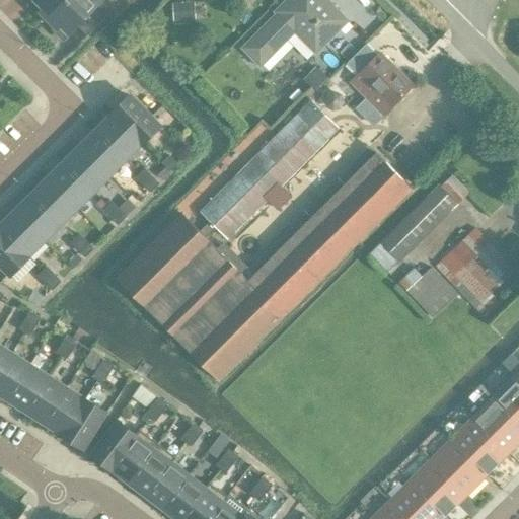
[(68,0),(36,0),(45,7),(41,10),(50,19),(68,0)]
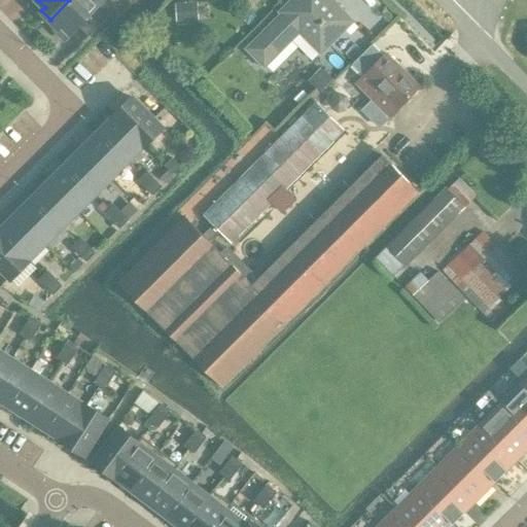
[(69,0),(50,20),(59,28),(62,25),(71,33),(85,19),(95,28),(114,9),(105,0),(69,0)]
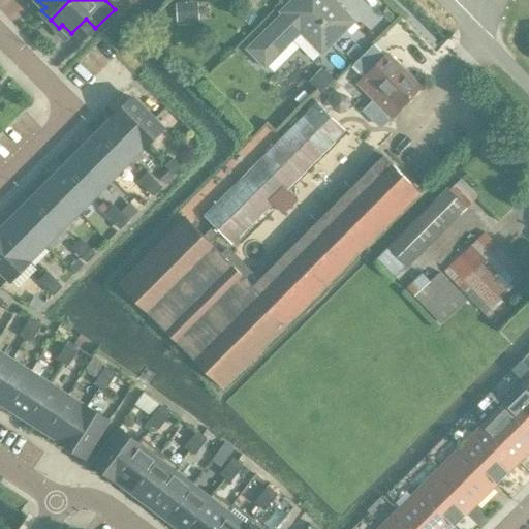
[(332,0),(293,0),(281,12),(283,14),(247,49),(265,66),(300,32),(321,54),(353,22),(332,0)]
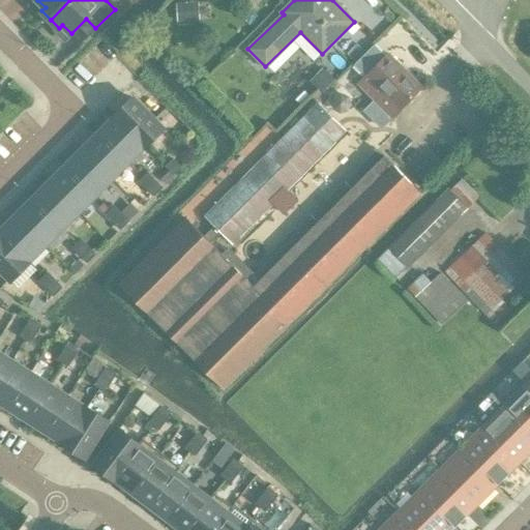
[(195,3),(176,4),(177,22),(196,21),(195,3)]
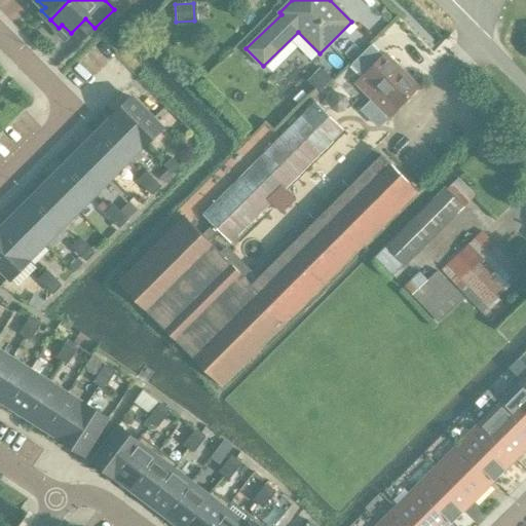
[(361,80),(355,85),(372,102),(364,110),(380,126),(388,117),(389,118),(419,87),(385,54),(361,80)]
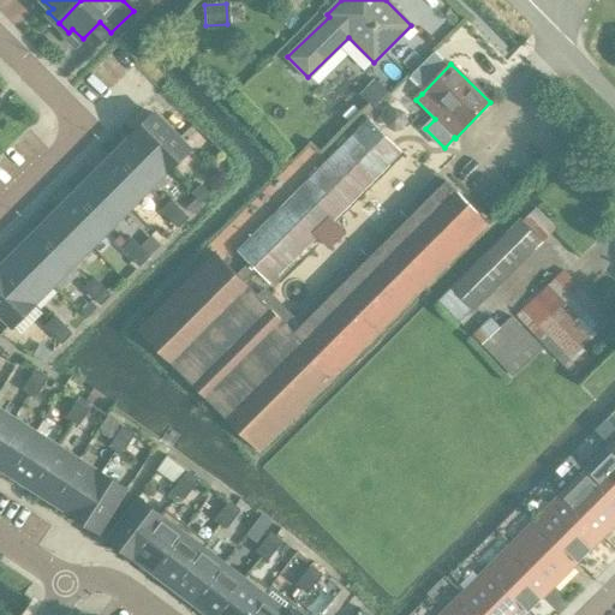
[(378,83),(362,100),(374,112),(389,95),(378,83)]
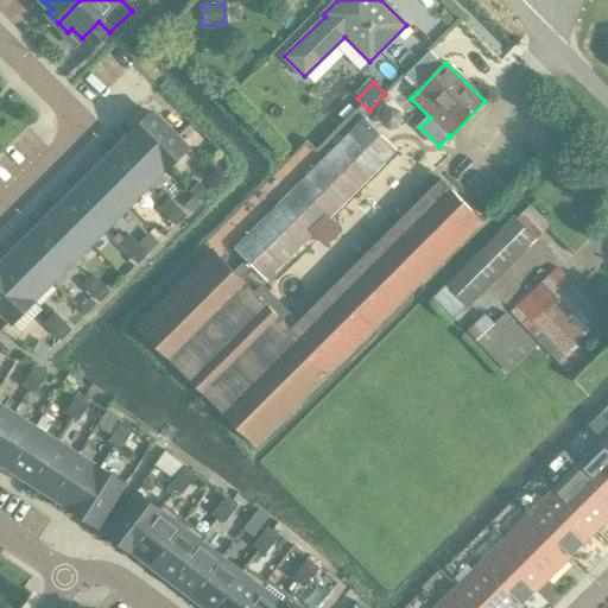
[(382,125),(392,128),(400,126),(405,118),(401,109),(393,105),(385,107),(380,115),(382,125)]
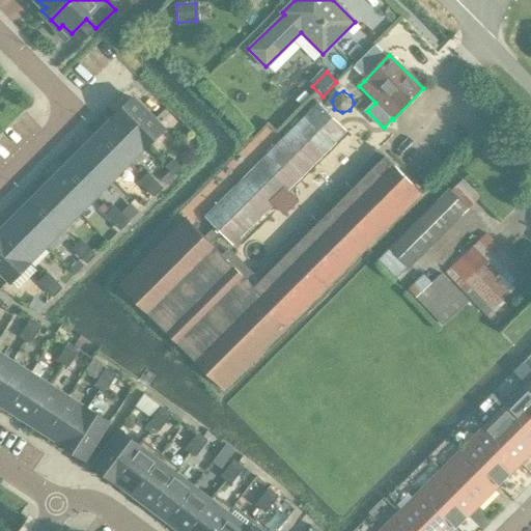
[(115,117),(144,146),(163,128),(133,98),(121,109),(122,110),(118,115),(116,114),(114,116),(115,117)]
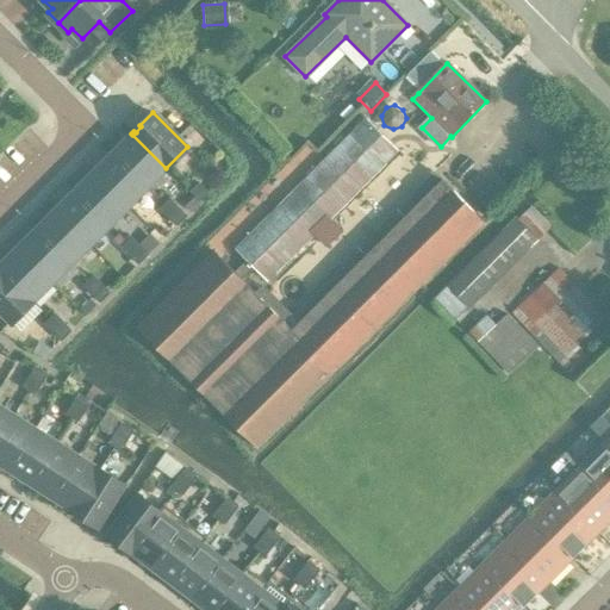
[(255,268),(267,281),(398,151),(366,120),(236,250),(247,261),(236,273),(215,251),(138,329),(257,448),(485,222),(442,180),(292,330),(243,280),(255,268)]
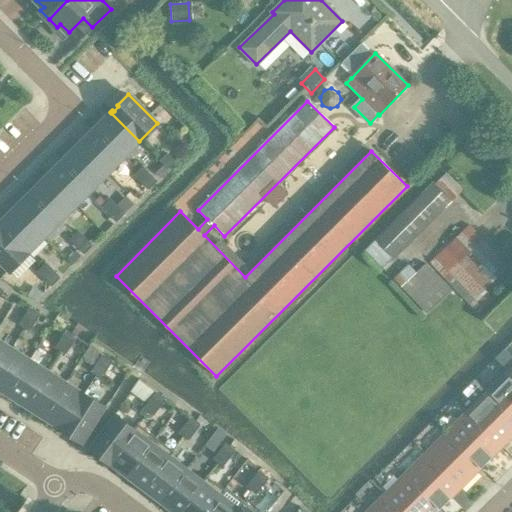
[(96,129),(124,156),(139,141),(111,113),(96,129)]
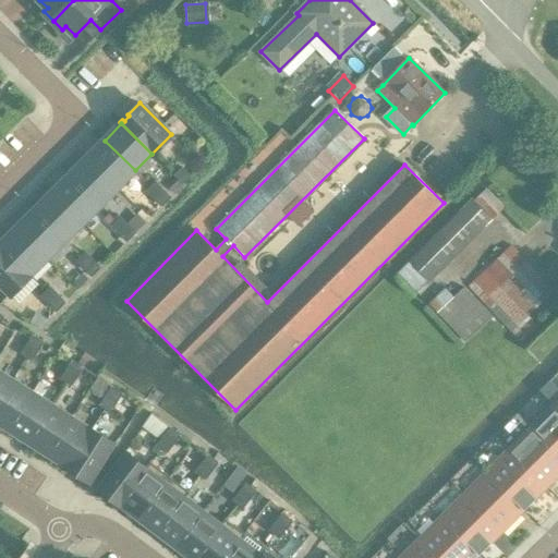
[(117,187),(135,170),(105,141),(87,157),(117,187)]
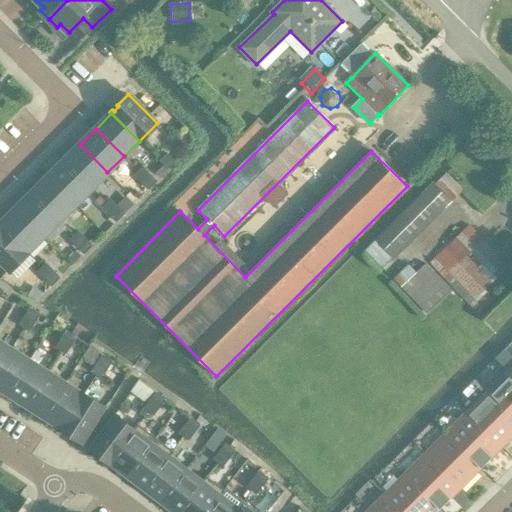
[(63,161),(91,189),(107,172),(80,144),(63,161)]
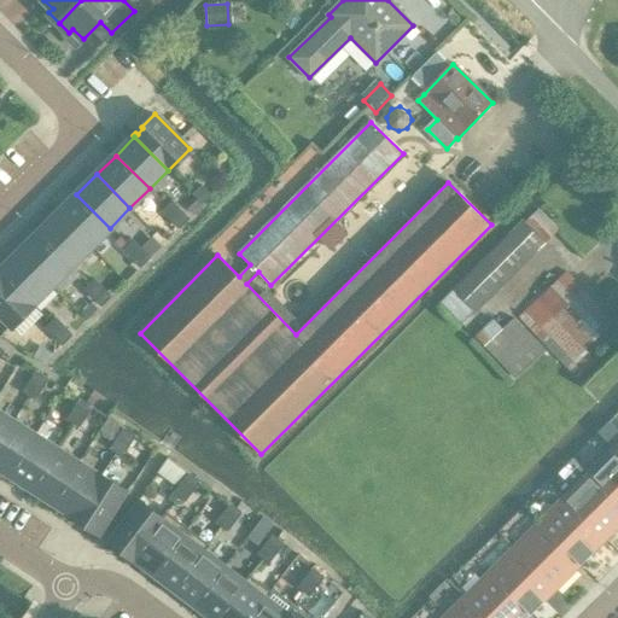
[(192,194),(203,205),(213,197),(202,185),(192,194)]
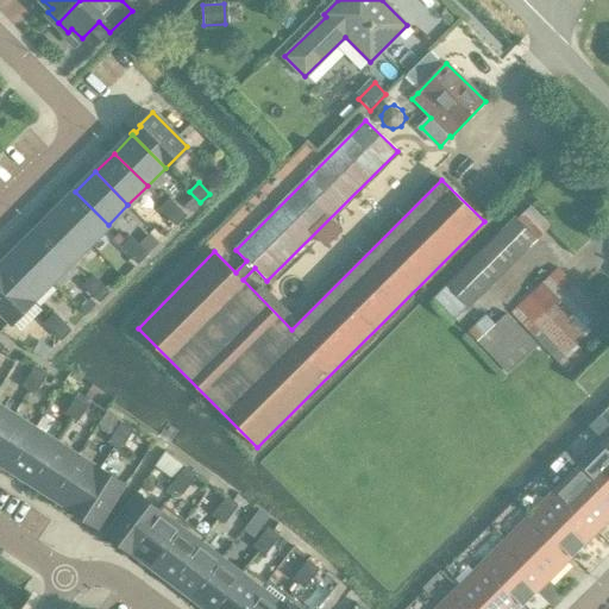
[(56,211),(89,244),(108,225),(75,192),(56,211)]
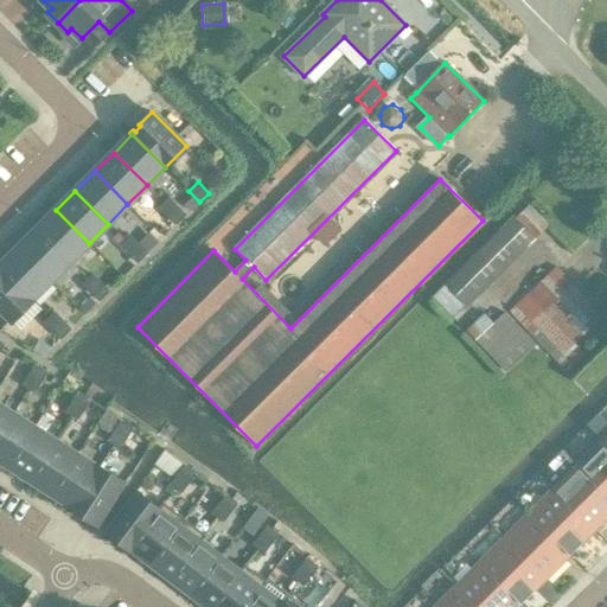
[(167,216),(177,206),(170,198),(159,208),(167,216)]
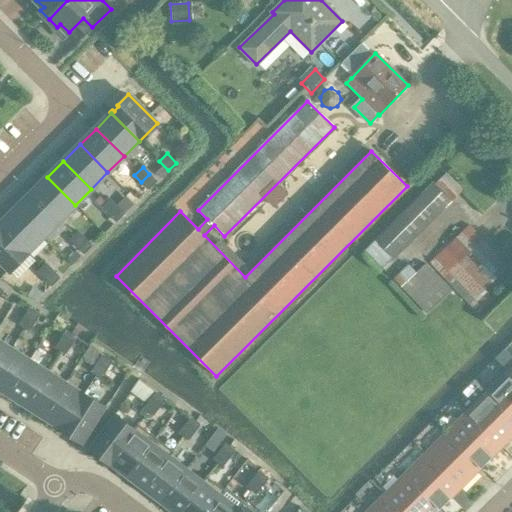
[(451,202),(463,190),(446,173),(434,184),(451,202)]
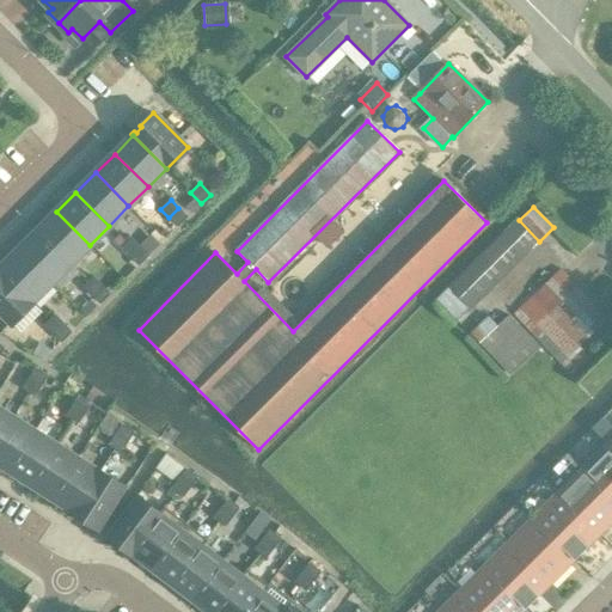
[(177,226),(182,221),(188,216),(178,208),(169,218),(177,226)]
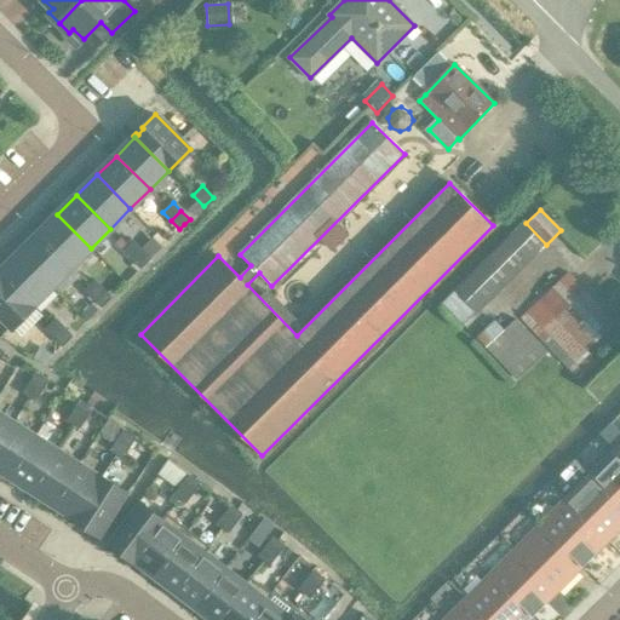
[(38,234),(72,268),(91,248),(57,214),(38,234)]
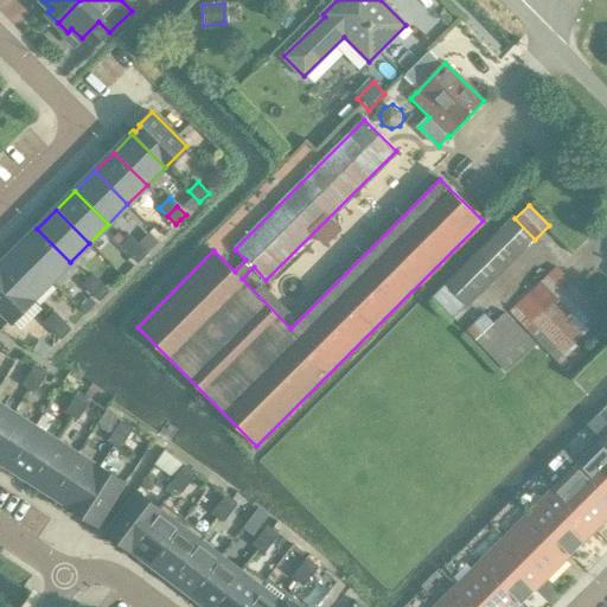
[(535,240),(515,218),(512,217),(445,283),(446,285),(433,299),(452,318),(465,305),(468,307),(535,240)]
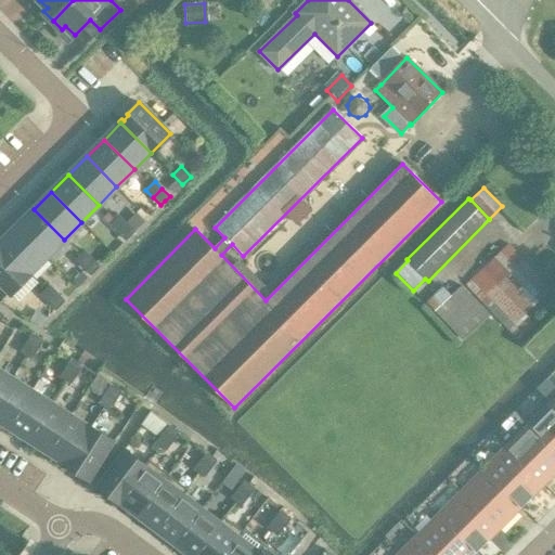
[(16,227),(47,256),(64,240),(34,209),(16,227)]
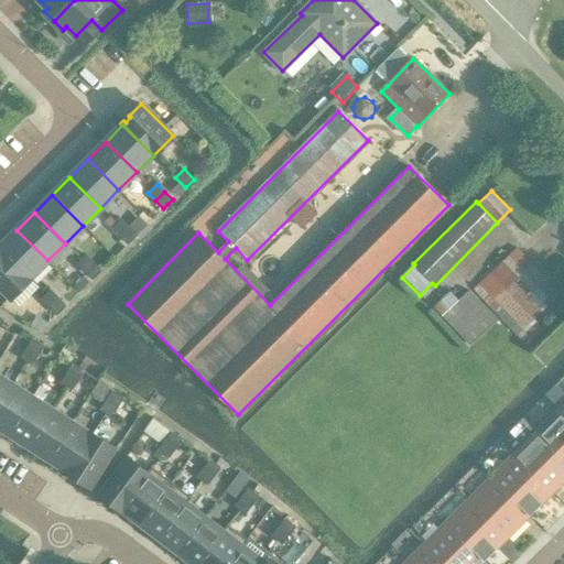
[(120,236),(129,227),(121,219),(112,228),(120,236)]
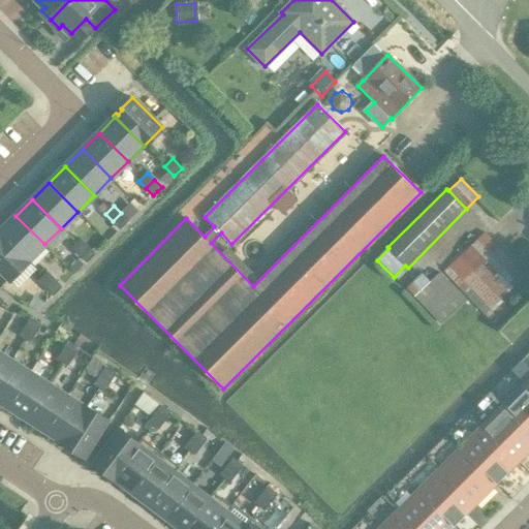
[(120,228),(128,220),(121,213),(113,221),(120,228)]
